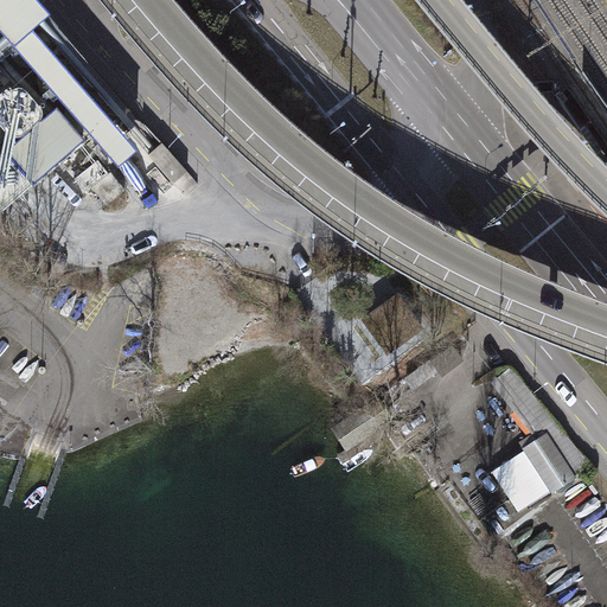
[(0,0),(0,36),(1,37),(8,36),(16,32),(19,26),(23,20),(23,13),(20,6),(16,0),(14,0),(0,0)]
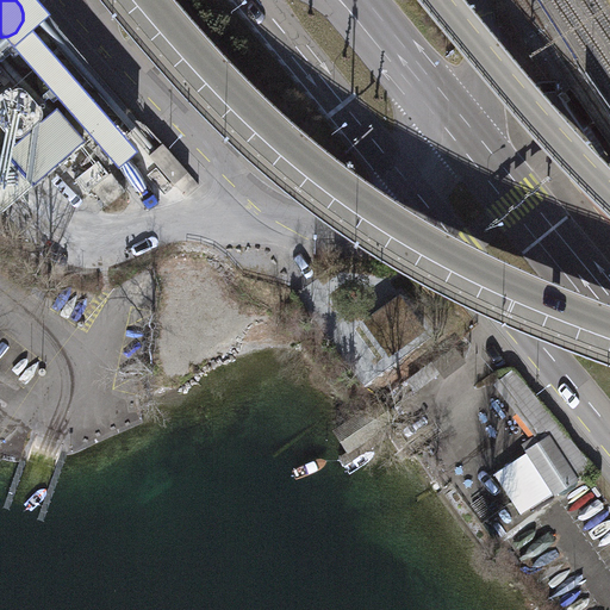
[(23,68),(30,69),(37,68),(43,64),(48,60),(51,53),(51,45),(49,38),(45,32),(38,29),(31,27),(24,29),(18,31),(13,37),(10,43),(10,51),(12,57),(17,63),(23,68)]
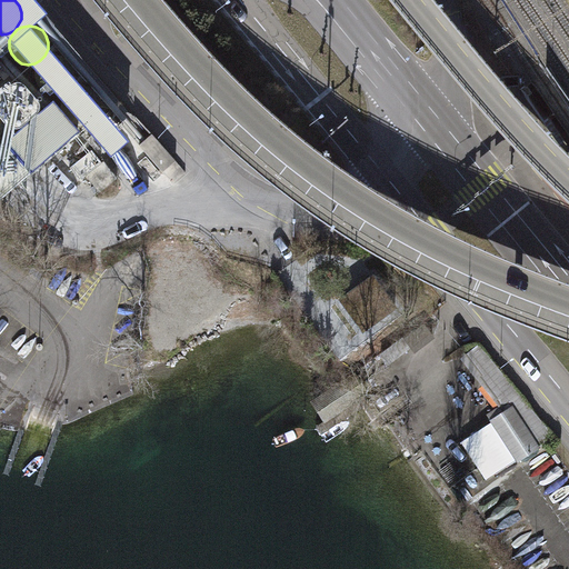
[(37,70),(36,77),(37,83),(41,89),(47,92),(52,95),(59,95),(66,91),(70,87),(73,81),(75,75),(72,68),(69,62),(63,58),(57,56),(50,57),(45,59),(39,63),(37,70)]
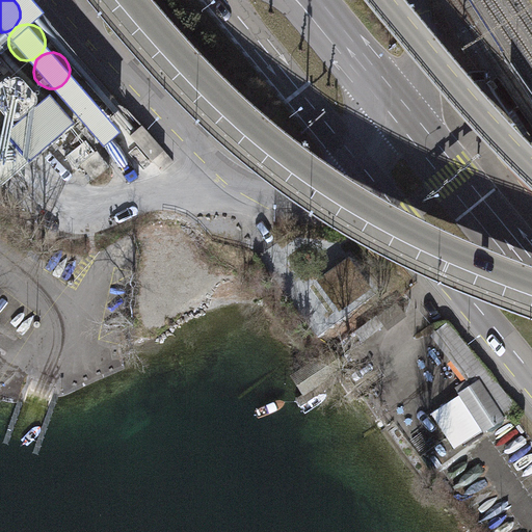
[(0,111),(14,128),(44,102),(18,73),(0,87),(0,111)]
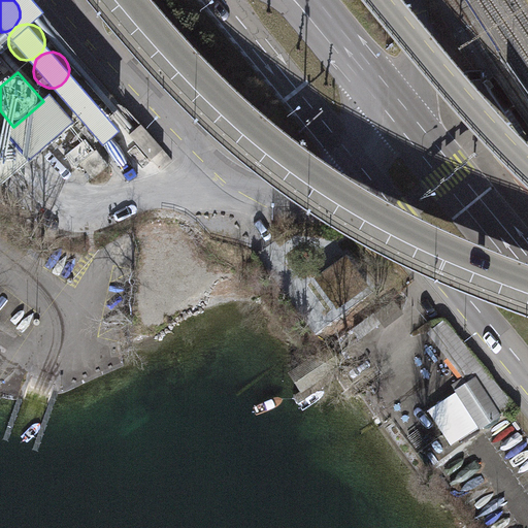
[(69,114),(75,116),(81,114),(87,111),(91,107),(93,101),(94,95),(92,89),(88,85),(81,80),(75,79),(69,80),(64,84),(60,89),(58,95),(58,101),(60,106),(64,111),(69,114)]
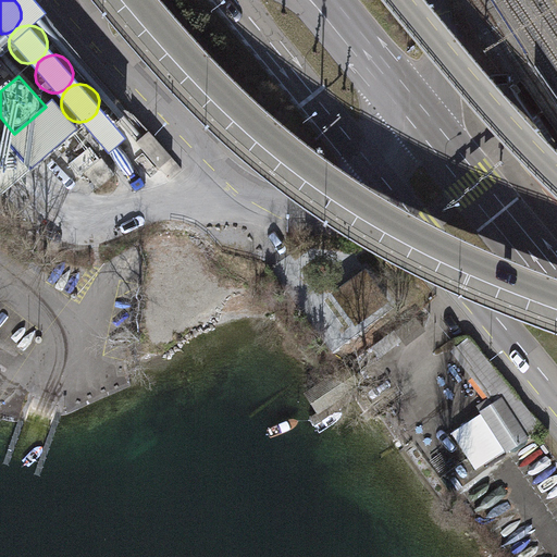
[(46,107),(14,134),(39,163),(77,131),(51,101),(46,107)]
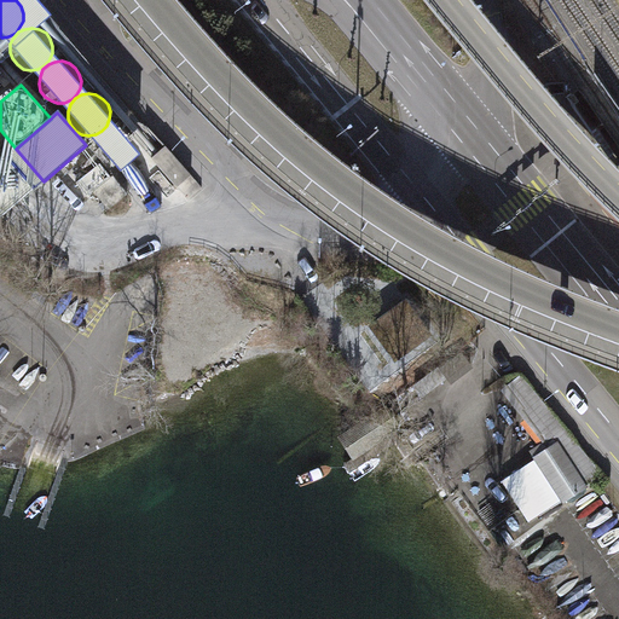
[(166,145),(151,158),(187,200),(202,187),(166,145)]
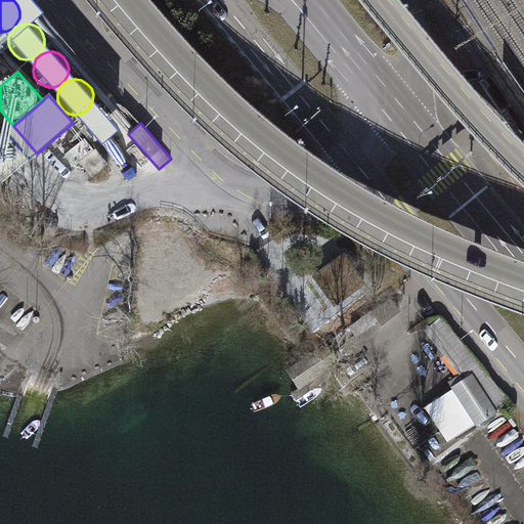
[(19,168),(37,154),(13,126),(0,137),(0,179),(3,183),(19,168)]
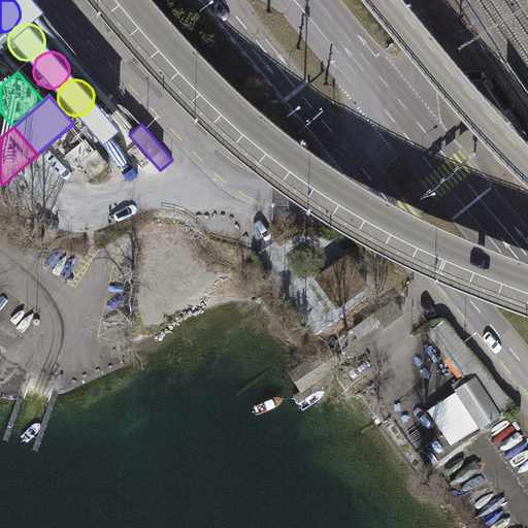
[(95,151),(86,139),(65,156),(74,167),(95,151)]
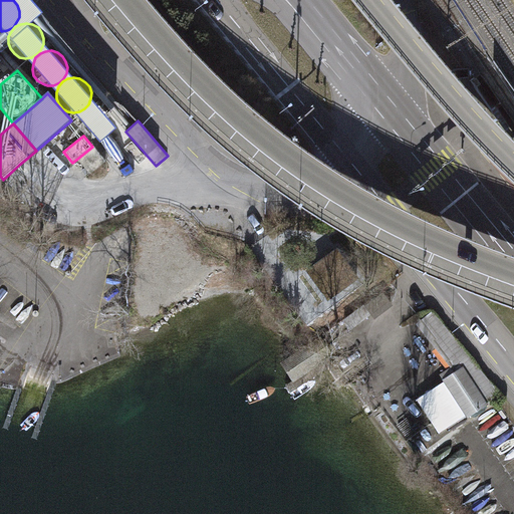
[(275,139),(266,147),(275,159),(285,152),(275,139)]
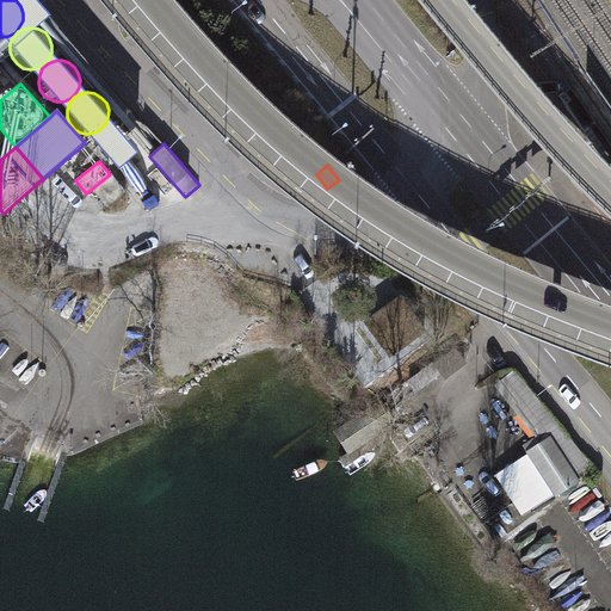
[(111,173),(93,189),(107,207),(127,191),(111,173)]
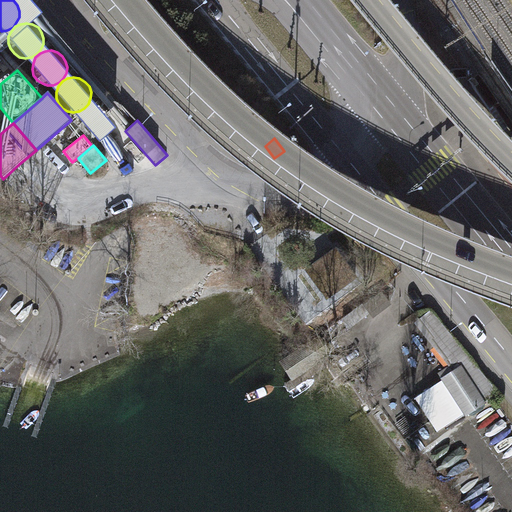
[(336,249),(307,270),(327,299),(357,278),(336,249)]
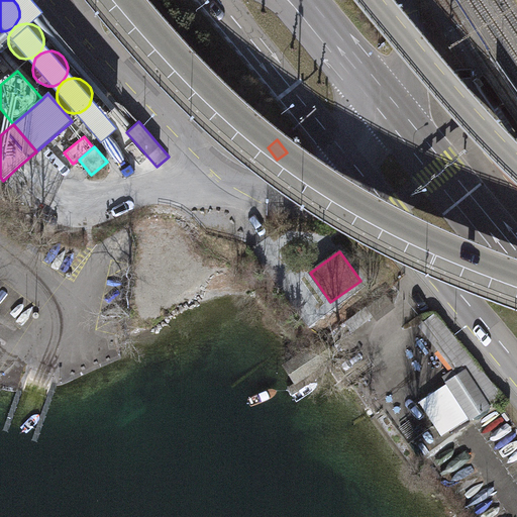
[(468,420),(471,424),(490,412),(493,409),(508,400),(437,315),(421,328),(454,372),(442,380),(447,388),(419,406),(439,438),(468,420)]
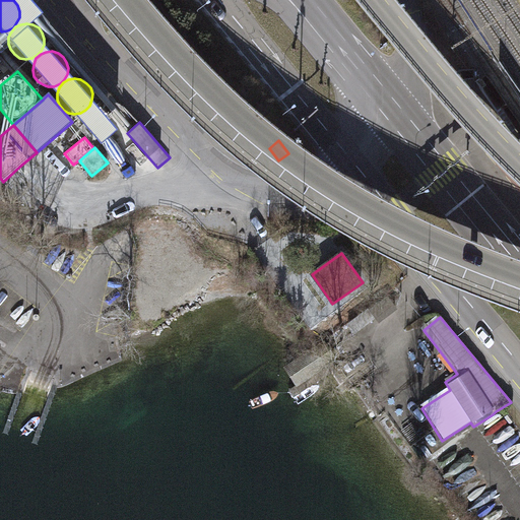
[(285,371),(301,395),(316,385),(301,361),(285,371)]
